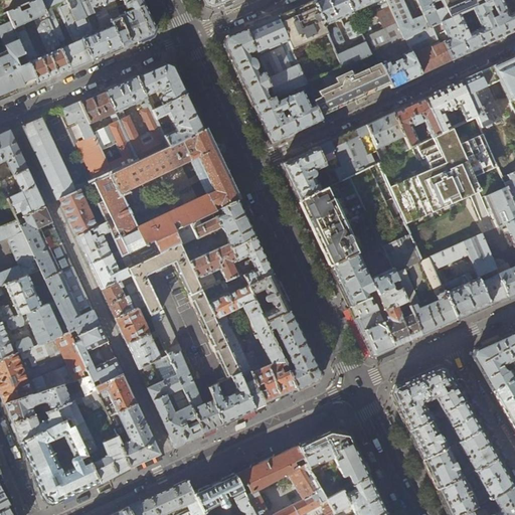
[(25,55),(28,63),(40,58),(39,56),(36,56),(25,32),(25,31),(23,24),(34,19),(49,54),(60,48),(58,43),(39,0),(35,0),(7,13),(11,21),(25,55)]
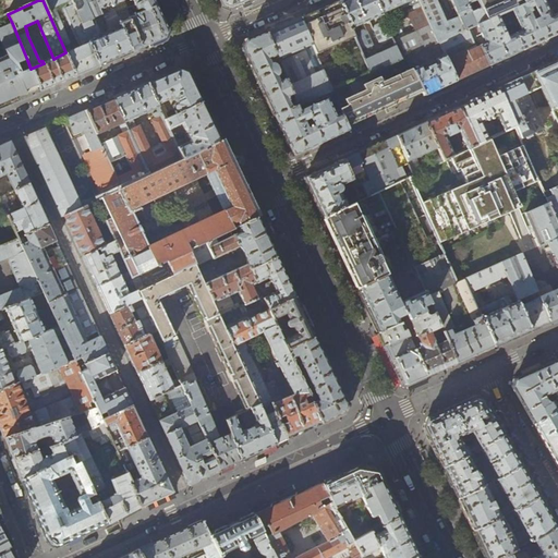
[(80,47),(88,43),(88,41),(70,0),(43,0),(63,47),(69,45),(70,41),(55,9),(56,7),(68,1),(69,4),(62,8),(80,47)]
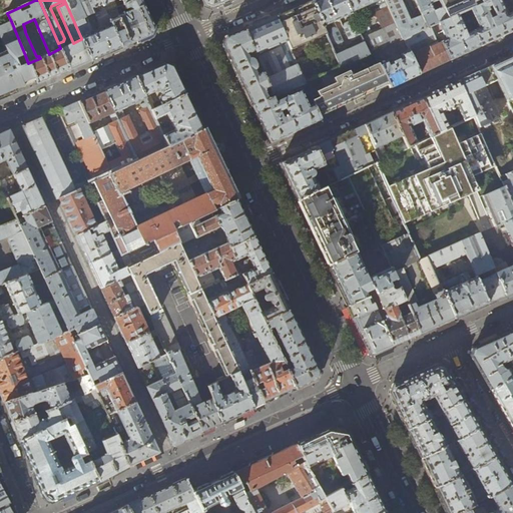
[(106,54),(121,47),(111,24),(106,12),(100,0),(64,0),(81,38),(81,39),(91,60),(106,54)]
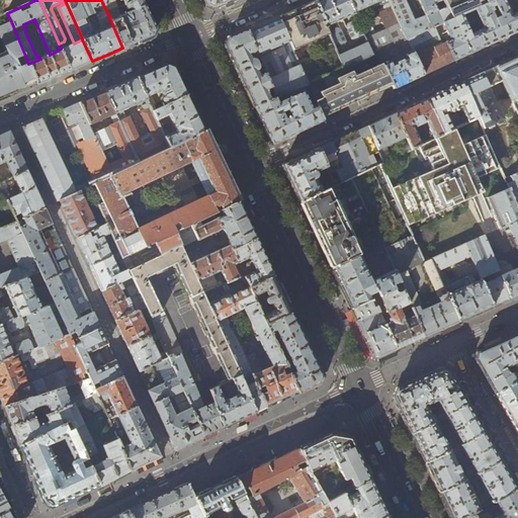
[(101,0),(107,12),(117,8),(120,7),(116,0),(119,0),(120,0),(122,0),(125,4),(135,0),(101,0)]
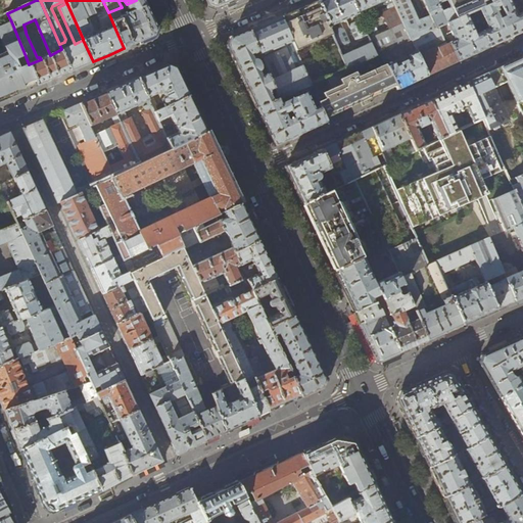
[(143,0),(136,0),(127,4),(124,5),(126,9),(128,8),(130,11),(122,15),(119,8),(108,12),(113,25),(124,48),(134,44),(154,35),(157,28),(143,0)]
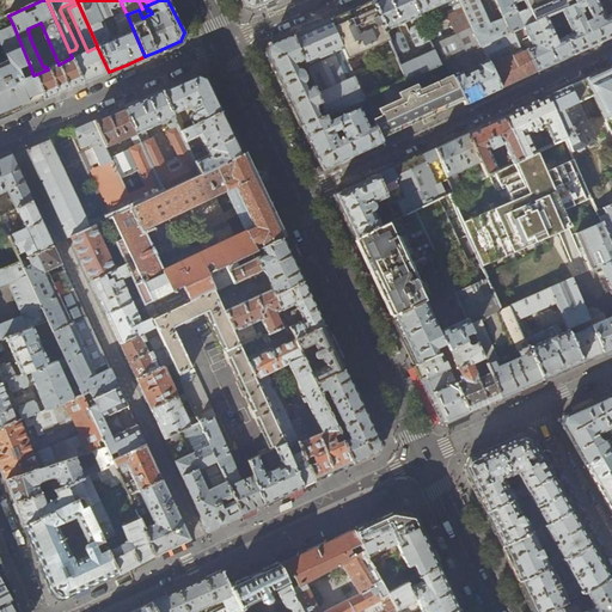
[(240,0),(244,7),(252,10),(275,0),(240,0)]
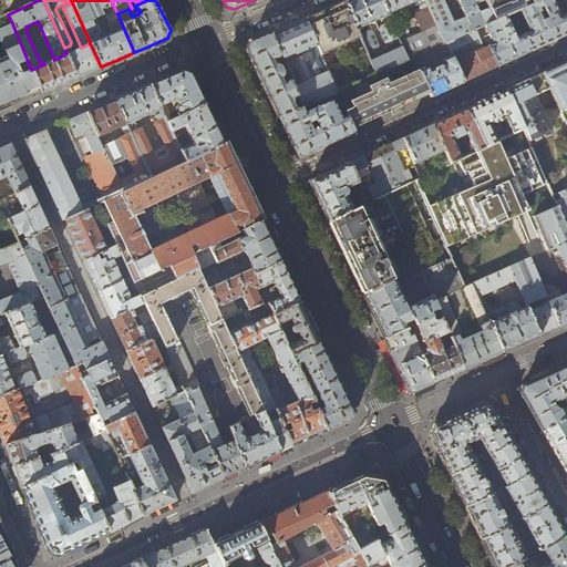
[(346,0),(344,1),(357,29),(388,16),(388,13),(381,0),(346,0)]
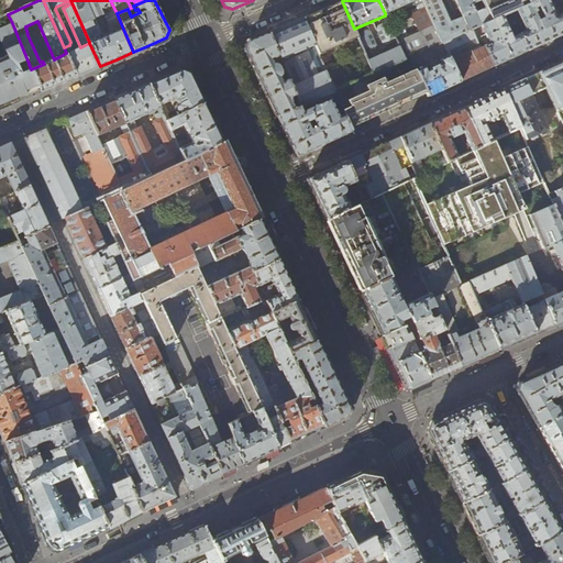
[(378,0),(385,13),(404,6),(406,10),(415,6),(418,12),(415,13),(422,31),(397,43),(399,46),(405,59),(410,57),(442,43),(422,0),(378,0)]
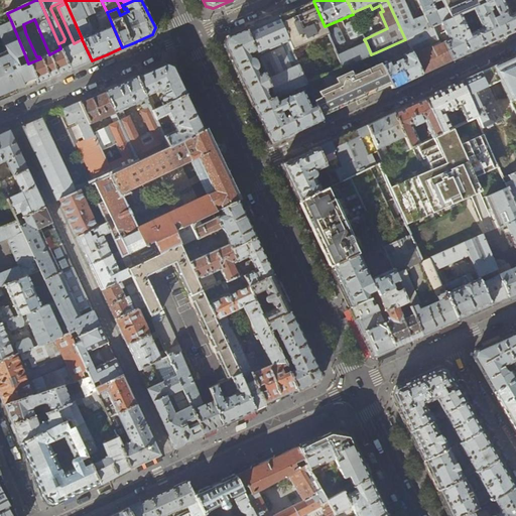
[(436,25),(441,23),(430,0),(387,0),(405,39),(431,27),(436,25)]
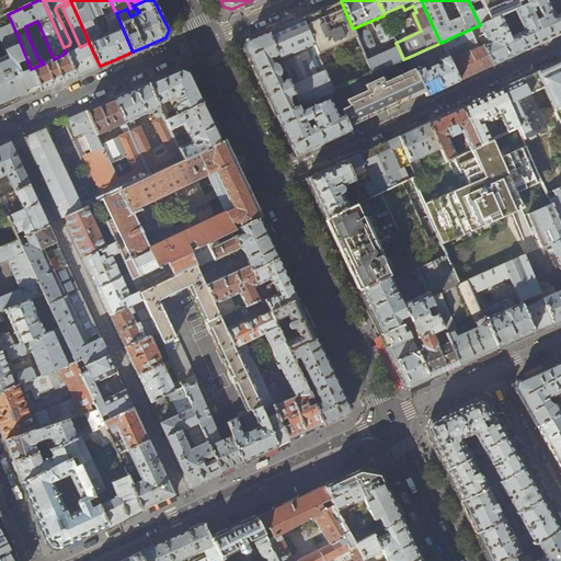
[(479,0),(489,21),(501,15),(514,10),(521,7),(517,0),(479,0)]
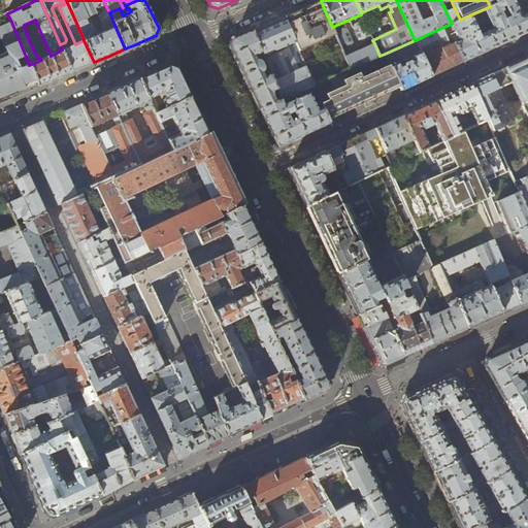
[(484,9),(494,29),(488,32),(495,47),(520,36),(527,32),(527,12),(522,15),(514,0),(503,0),(490,6),(484,9)]
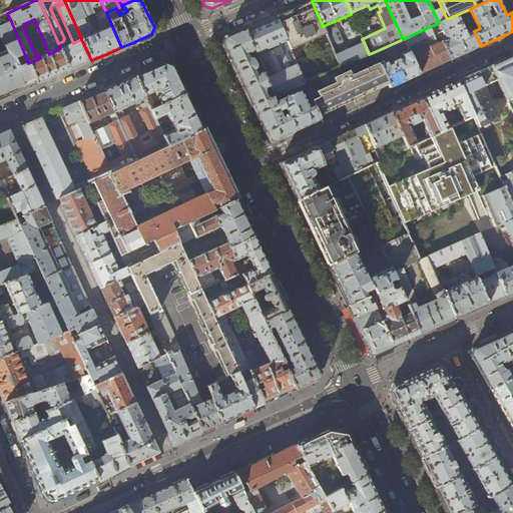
[(296,8),(276,16),(291,50),(312,41),(316,50),(320,48),(331,71),(341,67),(336,55),(333,49),(325,32),(323,26),(312,1),(296,8)]
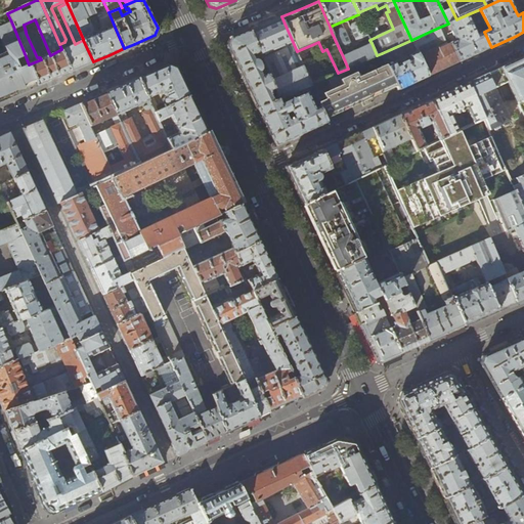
[(475,31),(468,14),(456,19),(448,24),(455,40),(450,42),(450,43),(460,61),(480,52),(491,47),(484,32),(475,36),(474,32),(475,31)]
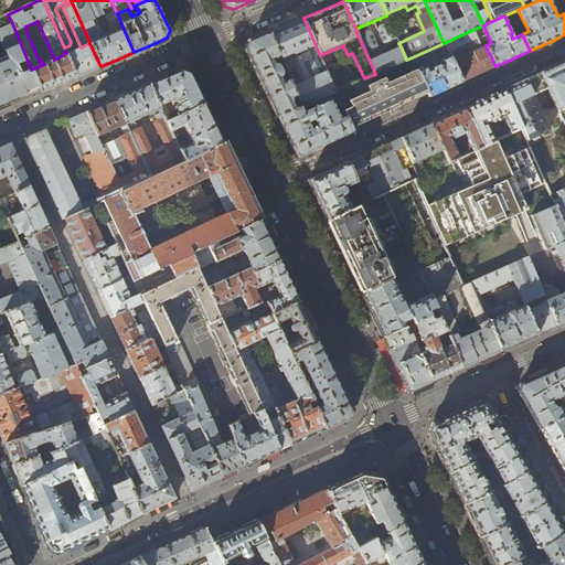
[(275,30),(269,33),(280,59),(288,55),(290,59),(283,62),(286,71),(289,80),(301,106),(334,92),(336,91),(320,55),(304,18),(275,30)]
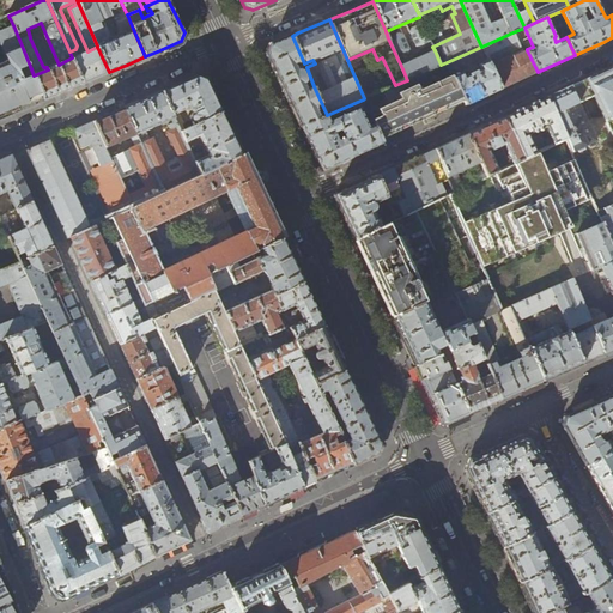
[(417,47),(420,49),(431,44),(423,24),(412,28),(411,32),(417,47)]
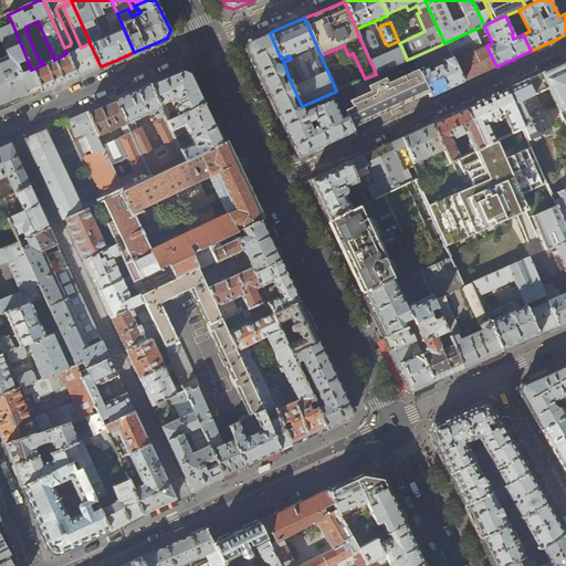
[(0,109),(4,107),(17,103),(41,93),(31,70),(21,74),(17,65),(28,61),(12,23),(0,29),(0,37),(9,58),(0,61),(0,109)]
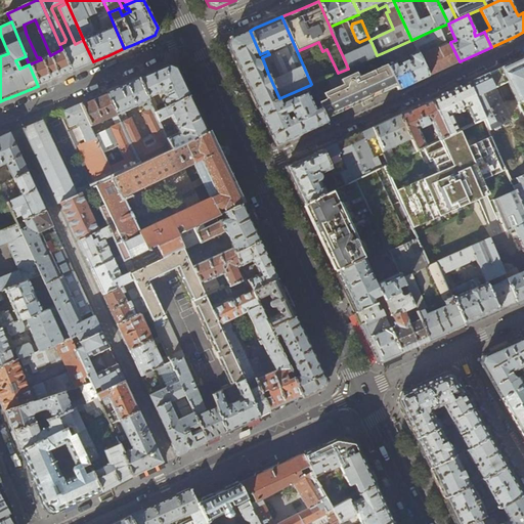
[(441,35),(438,28),(411,40),(429,76),(434,74),(460,61),(450,43),(446,44),(442,35),(441,35)]
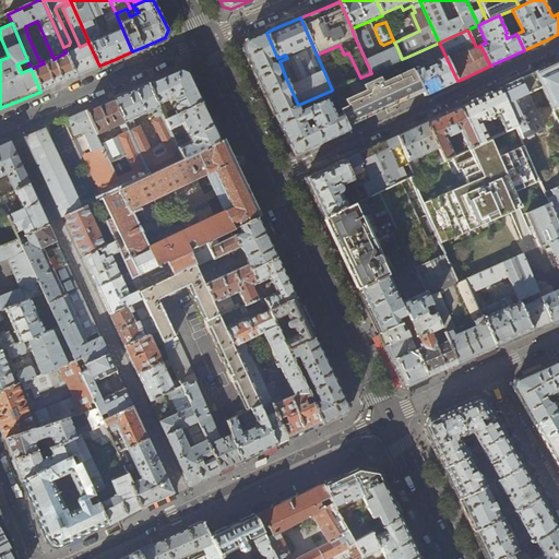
[(365,31),(354,35),(363,54),(372,49),(373,46),(368,32),(365,31)]
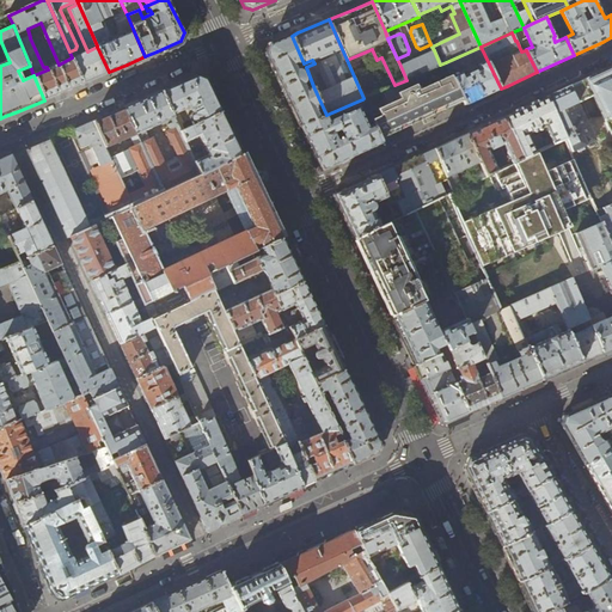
[(306,67),(304,63),(292,36),(286,38),(269,46),(267,54),(279,78),(301,127),(325,116),(326,115),(313,86),(306,89),(304,83),(306,81),(306,80),(306,79),(310,77),(306,67)]
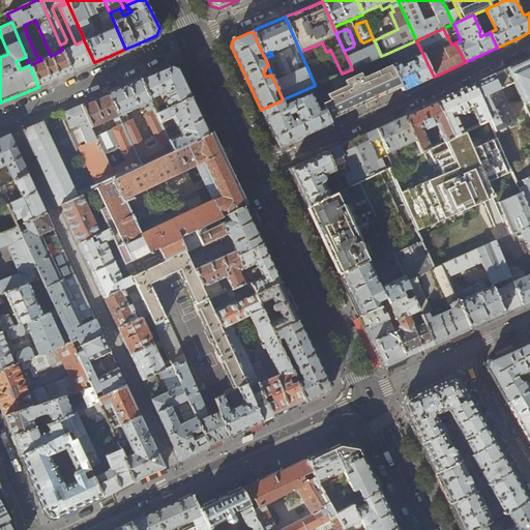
[(84,40),(76,45),(62,50),(72,71),(75,70),(94,62),(84,40)]
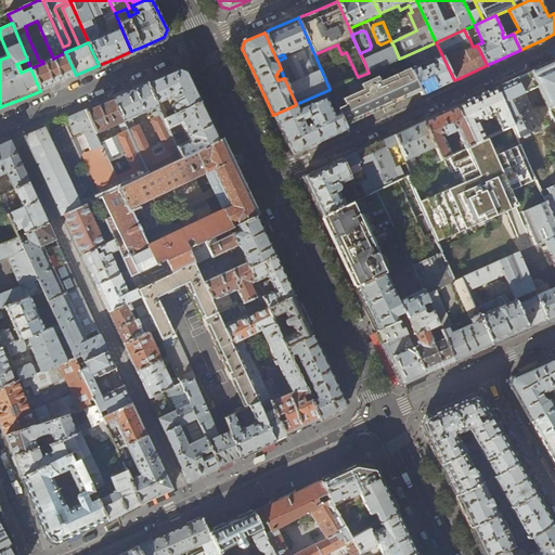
[(454,80),(436,42),(404,56),(418,88),(422,95),(427,92),(454,80)]
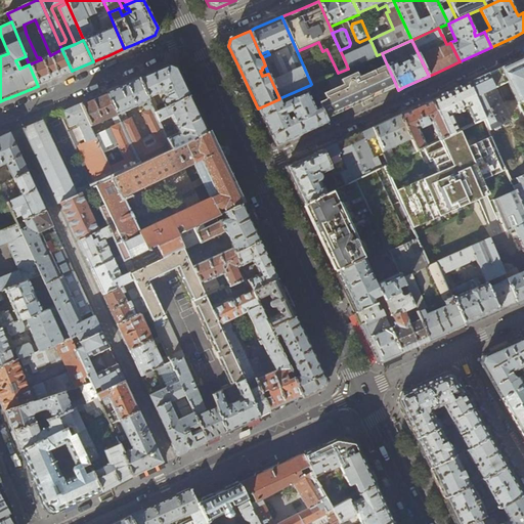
[(348,69),(377,55),(372,43),(343,56),(348,69)]
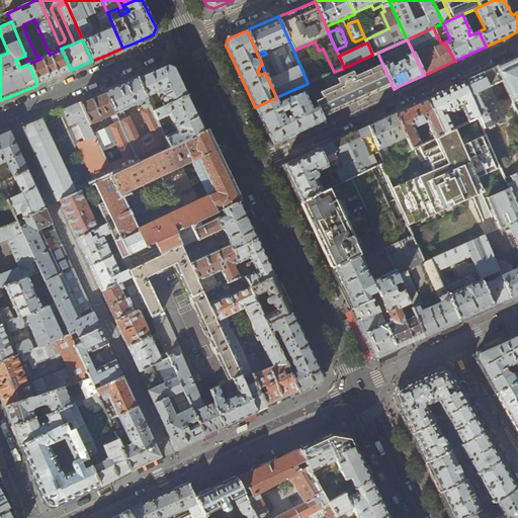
[(71,70),(61,49),(50,55),(40,59),(28,64),(37,85),(55,77),(71,70)]
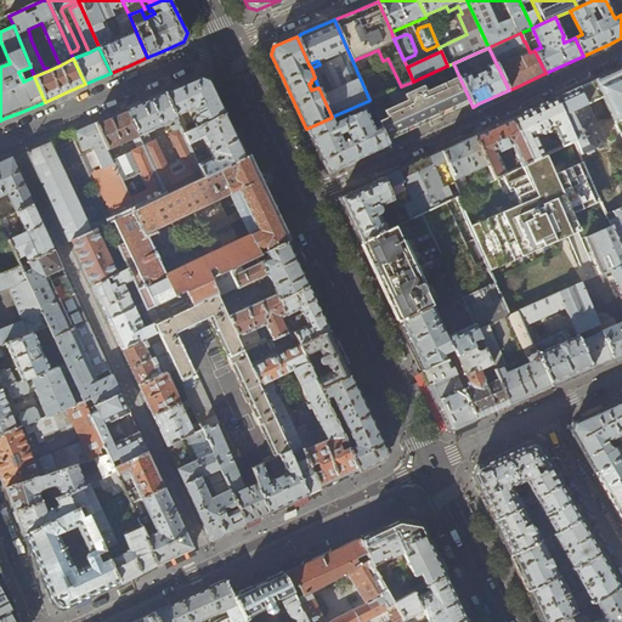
[(469,99),(453,63),(447,66),(413,82),(401,86),(386,92),(390,102),(384,109),(386,117),(378,122),(380,128),(384,137),(390,135),(422,120),(469,99)]
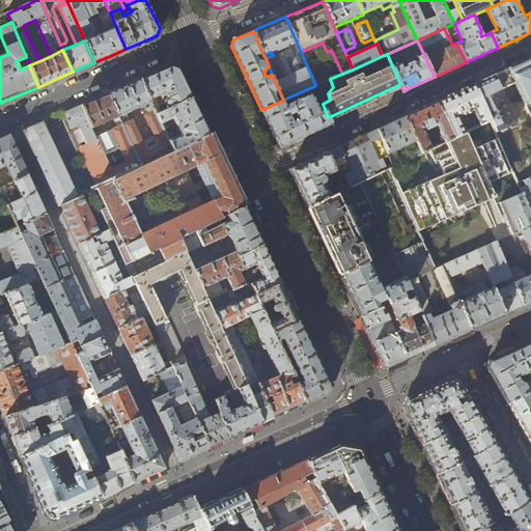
[(530,57),(507,68),(514,82),(530,116),(530,57)]
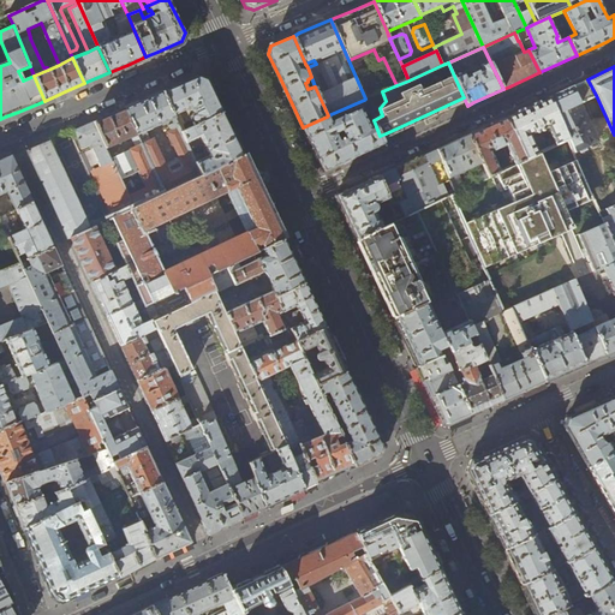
[(165,91),(162,91),(181,131),(186,129),(180,115),(184,113),(183,111),(187,108),(191,109),(192,113),(189,115),(193,126),(222,112),(213,91),(207,79),(198,76),(192,79),(184,83),(165,91)]
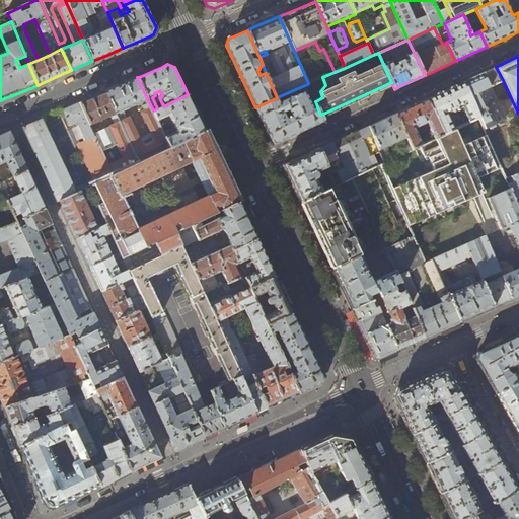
[(482,74),(464,82),(478,118),(484,128),(505,119),(490,86),(503,80),(496,67),(482,74)]
